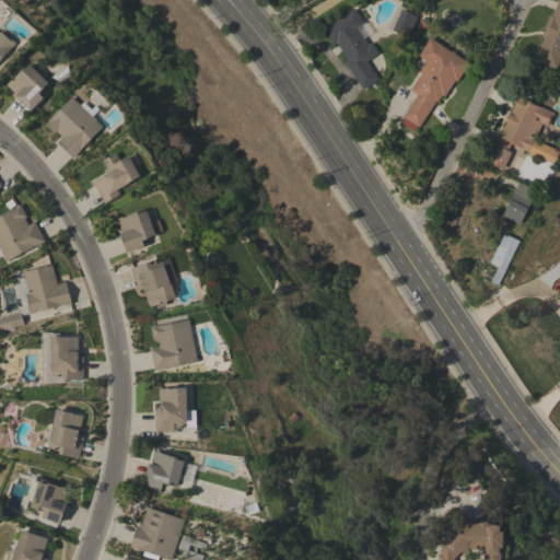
[(559,59),(557,69),(533,59),(538,46),(539,47),(543,38),(541,37),(550,14),(552,15),(558,0),(559,0),(559,59)]
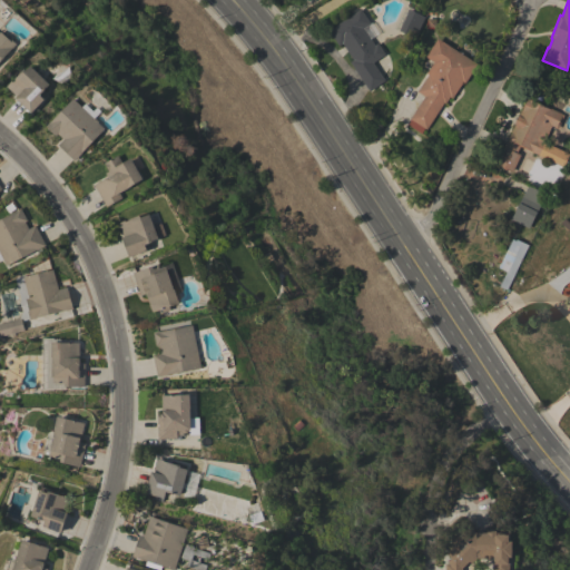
[(350,62),(354,59),(342,43),(338,46),(328,30),(361,9),(370,22),(363,28),(375,45),(377,43),(385,53),(373,62),(385,80),(370,91),(350,62)]
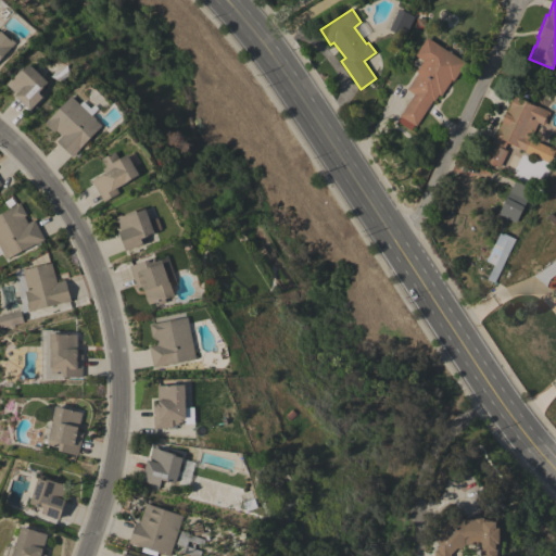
[(405,37),(390,30),(400,9),(415,16),(405,37)]
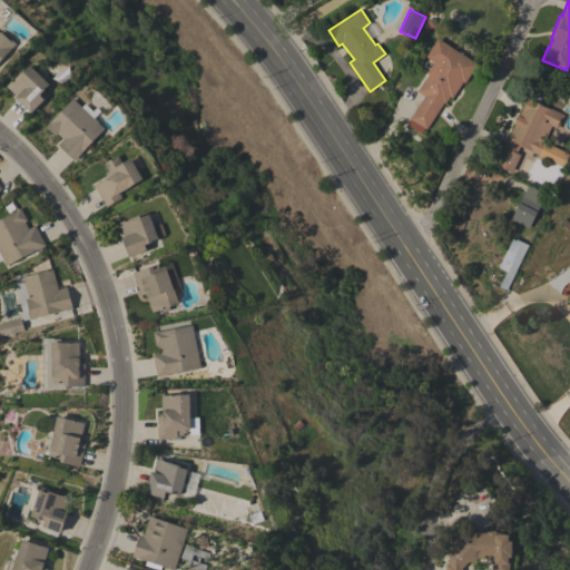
[(0,31),(1,32),(2,31),(17,43),(11,50),(11,49),(0,61),(0,31)]
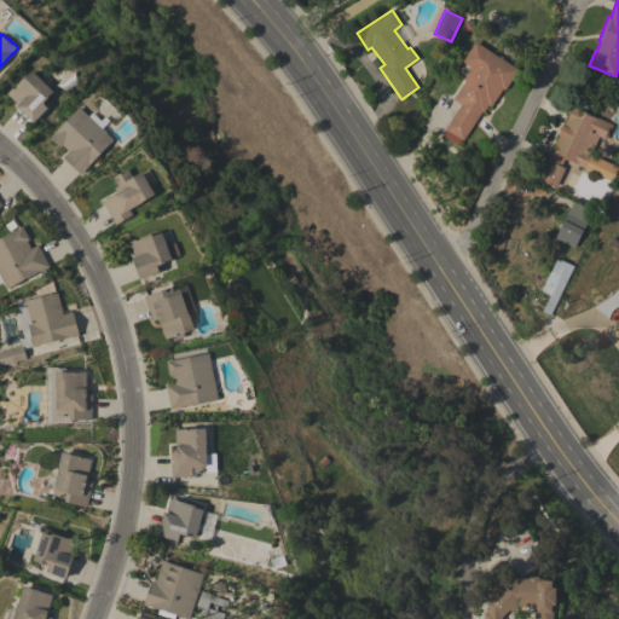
[(519,69),(504,90),(503,88),(491,106),(489,105),(484,113),(482,111),(463,140),(445,128),(461,105),(453,99),(466,81),(463,80),(472,68),(462,62),(475,41),(519,69)]
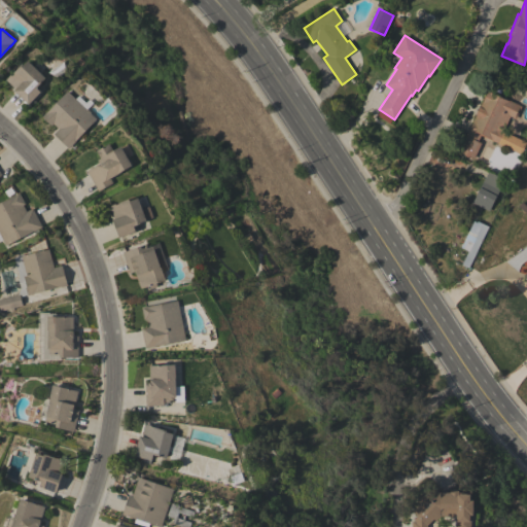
[(29,105),(14,91),(15,90),(6,79),(11,74),(11,75),(23,64),(24,65),(28,61),(45,78),(36,88),(41,92),(29,105)]
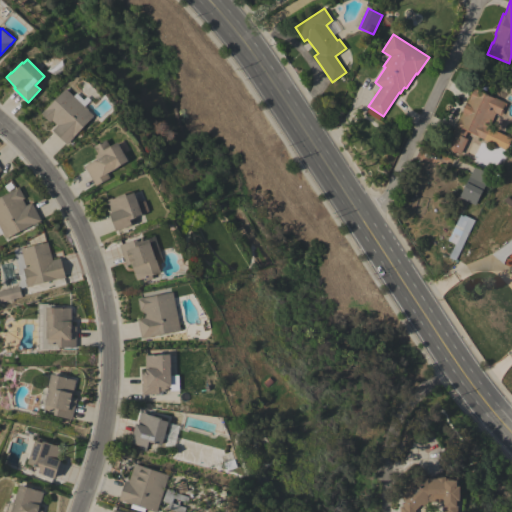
[(62,60),(64,67),(58,77),(47,71),(62,60)]
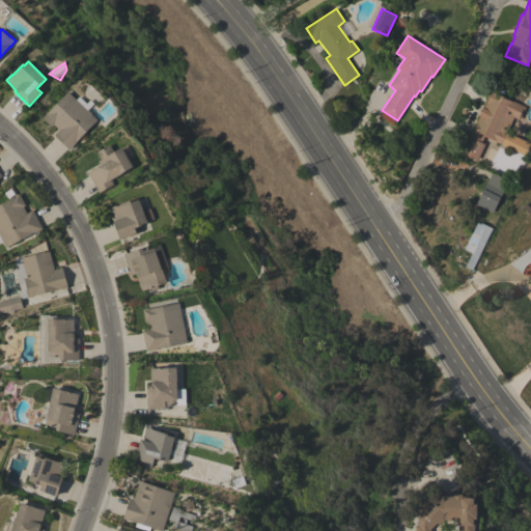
[(87,110),(89,110),(91,113),(91,114),(96,119),(76,142),(77,142),(70,149),(54,135),(59,130),(54,124),(52,127),(43,118),(68,91),(87,110)]
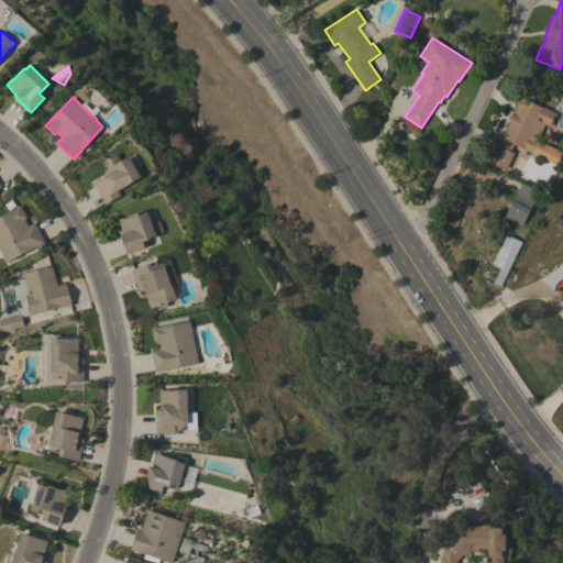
[(562,152),(556,164),(514,144),(510,152),(514,153),(506,169),(490,163),(521,97),(556,113),(550,127),(545,124),(538,140),(541,142),(562,152)]
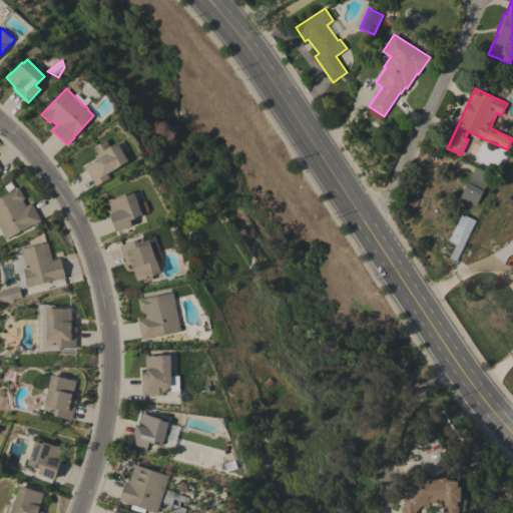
[(85,166),(96,159),(94,155),(97,154),(93,146),(106,139),(110,146),(117,142),(123,153),(125,152),(129,159),(127,160),(128,161),(107,173),(109,178),(95,185),(85,166)]
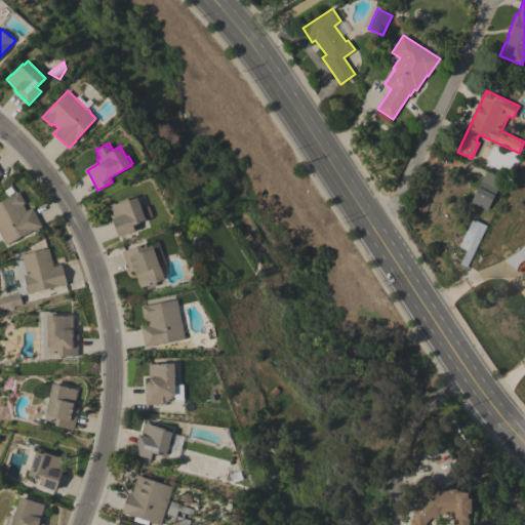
[(486,171),(502,179),(486,210),(470,202),(486,171)]
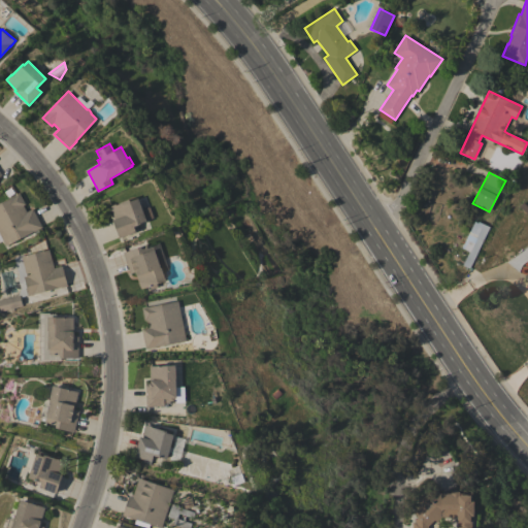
[(0,203),(20,193),(26,204),(23,205),(27,211),(32,208),(42,227),(5,246),(2,240),(0,241),(0,203)]
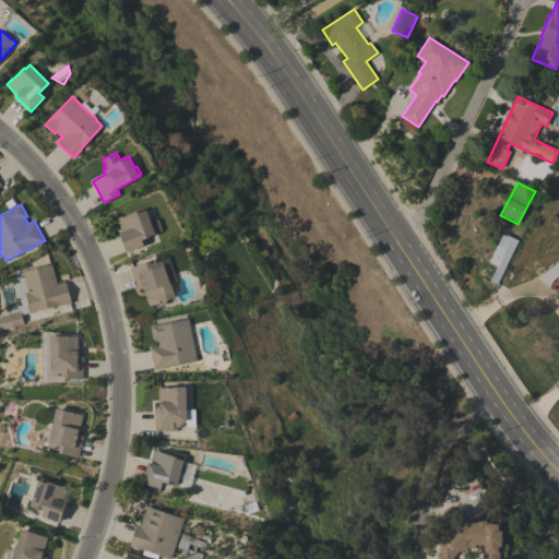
[(127,252),(119,233),(121,232),(116,218),(137,211),(138,213),(146,210),(151,222),(158,219),(163,229),(154,233),(155,235),(142,240),(144,246),(127,252)]
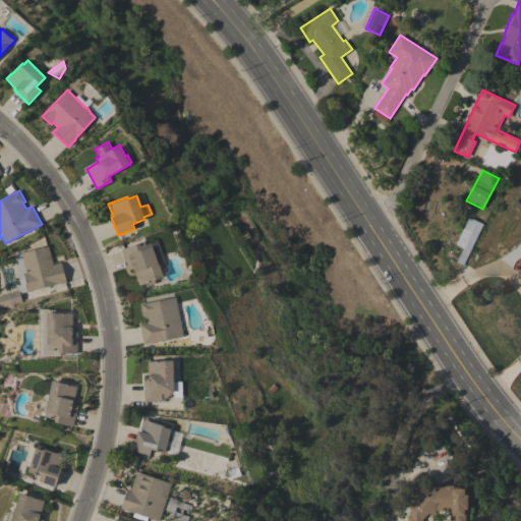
[(476,221),(483,224),(463,265),(457,262),(476,221)]
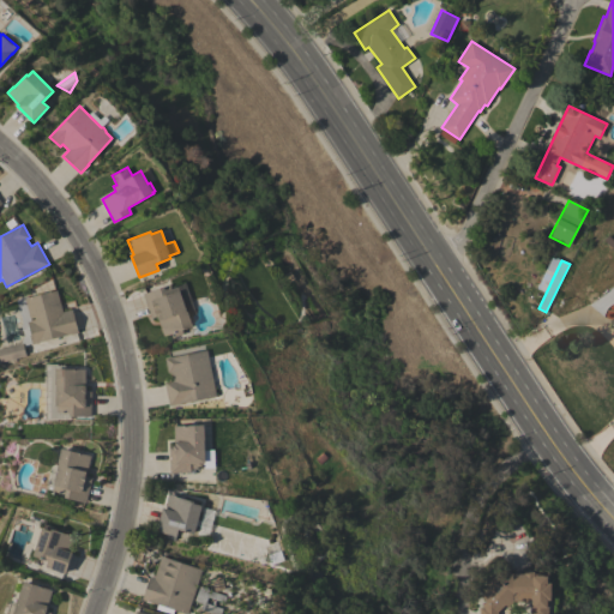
[(157,317),(151,319),(143,294),(170,286),(170,288),(178,286),(186,312),(187,312),(193,327),(163,337),(157,317)]
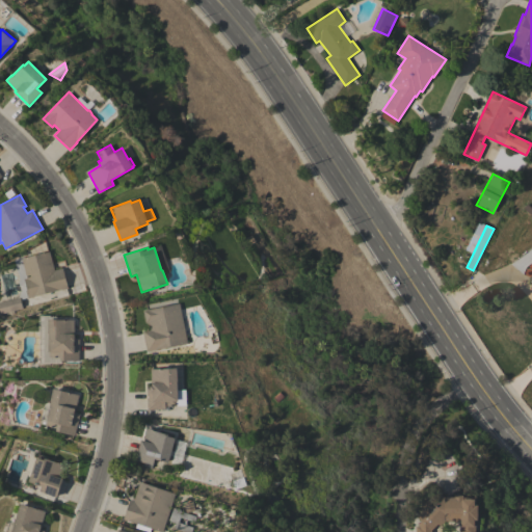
[(21,290),(18,281),(20,281),(14,260),(22,258),(22,259),(49,251),(54,270),(62,268),(68,288),(28,298),(27,297),(20,299),(22,309),(0,314),(0,301),(18,297),(21,290)]
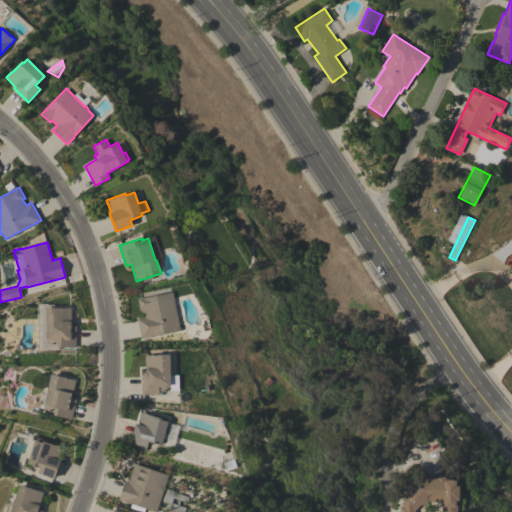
[(180,330),(151,335),(152,337),(141,339),(137,319),(143,318),(142,310),(140,311),(138,298),(141,297),(141,298),(173,292),(180,330)]
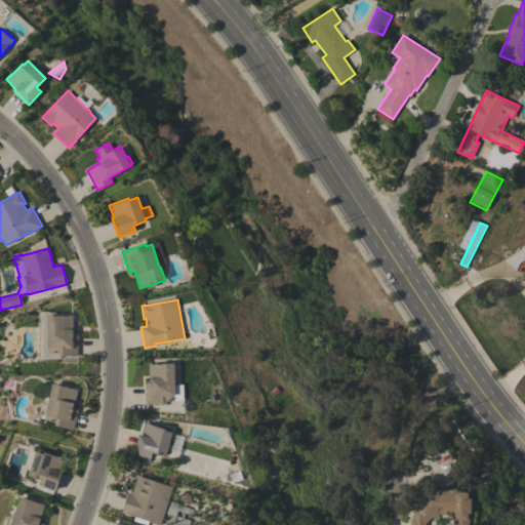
[(78,356),(58,355),(58,353),(48,353),(48,347),(47,347),(48,328),(47,328),(47,315),(73,316),(73,333),(78,333),(78,356)]
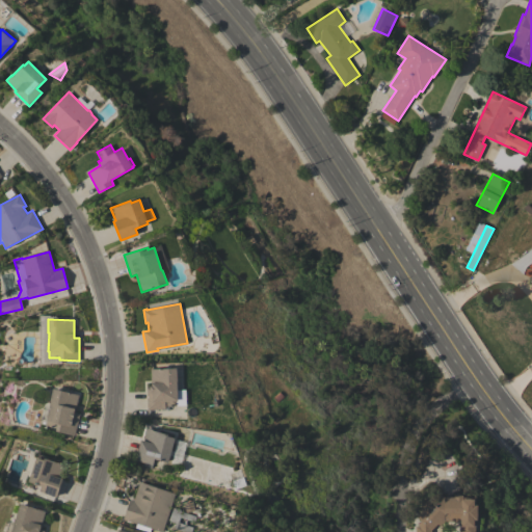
[(147,388),(150,388),(150,386),(152,386),(151,369),(177,368),(178,381),(177,381),(177,397),(179,397),(179,400),(177,400),(177,405),(165,405),(165,408),(153,409),(153,410),(148,410),(147,388)]
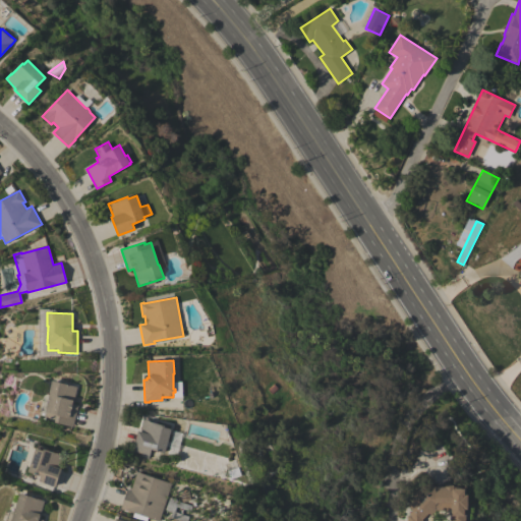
[(73,426),(55,422),(55,419),(39,415),(44,394),(49,395),(50,393),(49,393),(52,381),(77,387),(73,404),(78,405),(73,426)]
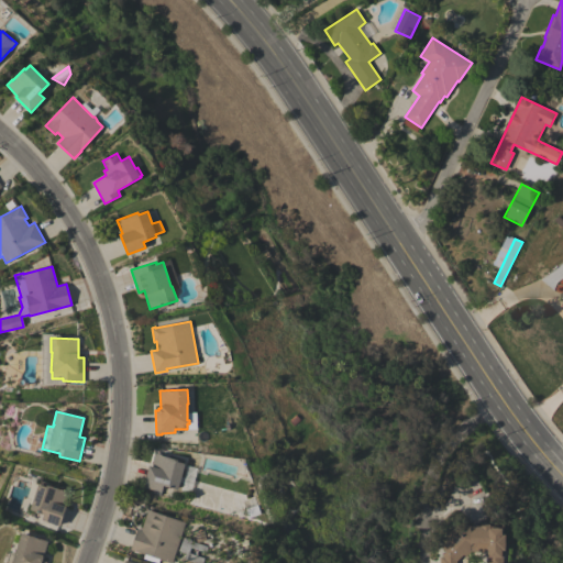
[(178,489),(163,485),(161,496),(151,493),(151,489),(143,487),(150,465),(152,466),(155,453),(178,460),(177,461),(185,463),(178,489)]
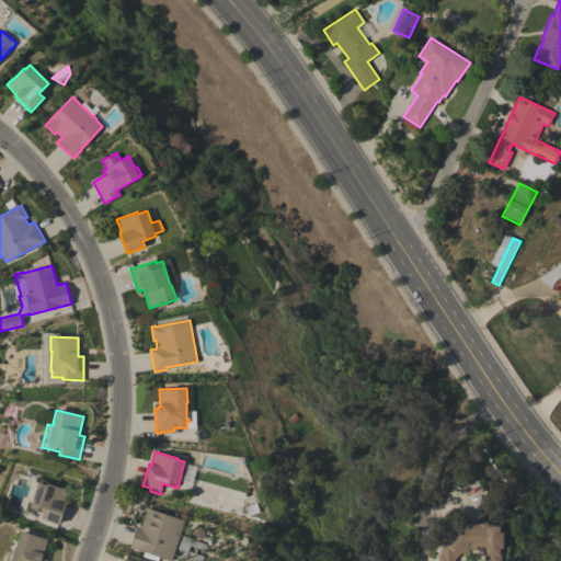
[(42,518),(44,512),(30,507),(38,482),(47,485),(47,483),(70,491),(65,504),(66,504),(59,524),(42,518)]
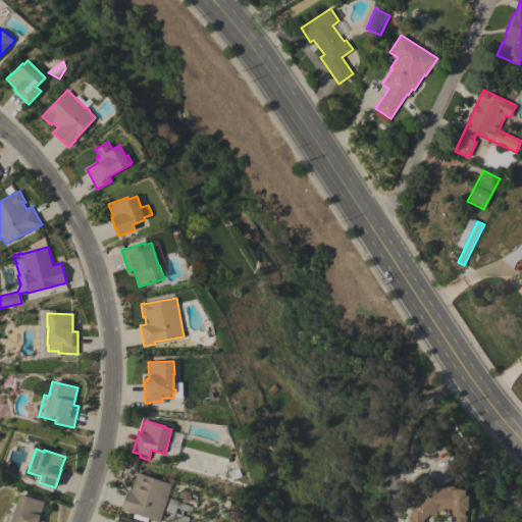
[(127,490),(132,491),(138,473),(171,483),(159,521),(148,518),(147,521),(133,518),(135,514),(121,510),(127,490)]
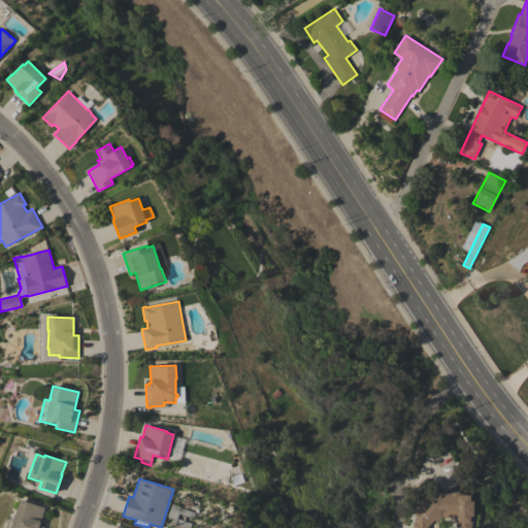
[(451,492),(452,490),(455,490),(458,491),(460,492),(460,494),(471,493),(471,501),(473,501),(473,516),(472,516),(472,527),(456,527),(459,527),(459,523),(458,523),(458,509),(446,509),(442,512),(443,516),(437,522),(434,521),(428,526),(428,527),(411,527),(413,522),(415,522),(415,520),(421,520),(415,513),(422,505),(418,501),(426,493),(429,495),(432,493),(451,493),(451,492)]
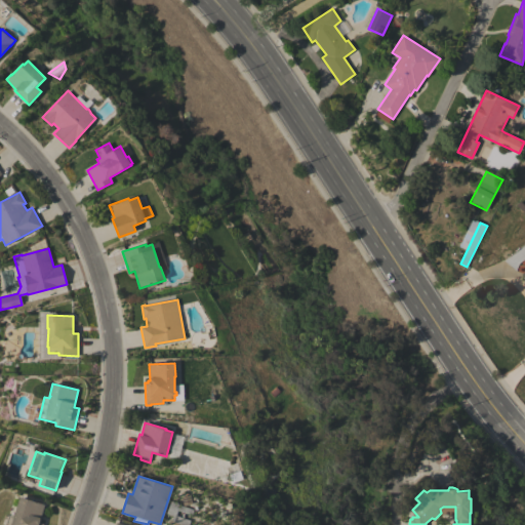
[(43,524),(10,524),(19,496),(45,505),(39,522),(44,524),(43,524)]
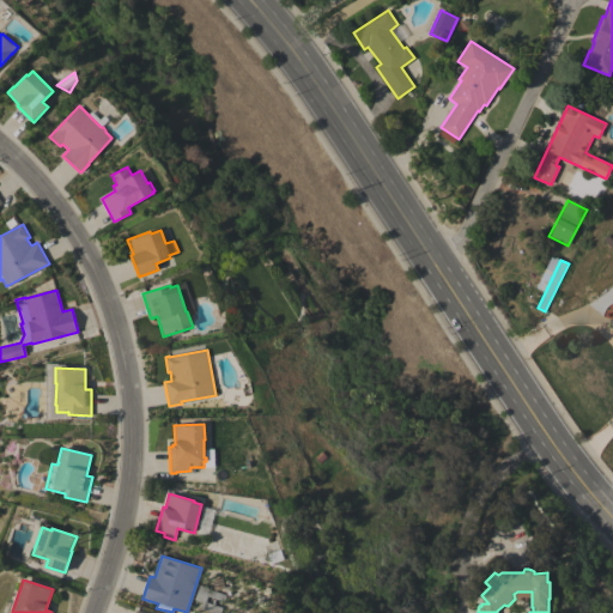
[(223,607),(219,612),(212,612),(200,608),(202,602),(194,600),(200,583),(211,587),(210,589),(229,596),(226,602),(207,596),(206,602),(223,607)]
